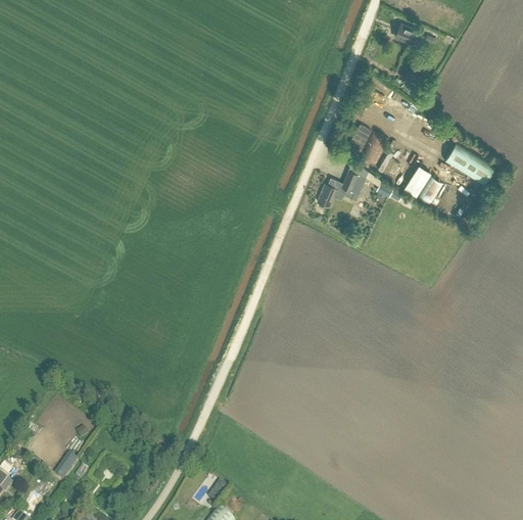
[(413,46),(418,33),(400,26),(395,39),(413,46)]
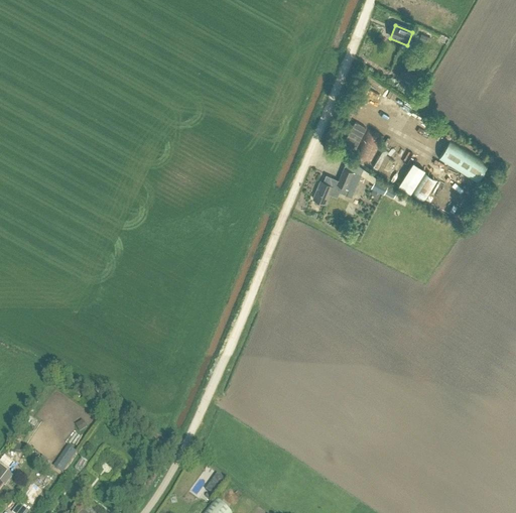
[(357,154),(368,131),(355,124),(344,147),(357,154)]
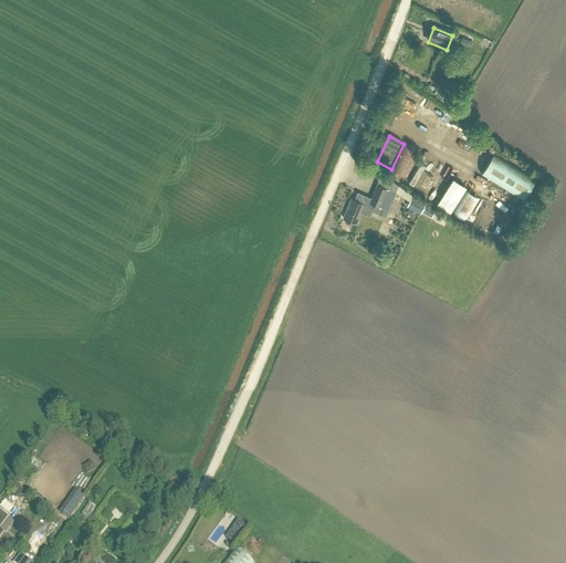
[(408,178),(420,152),(405,144),(392,170),(408,178)]
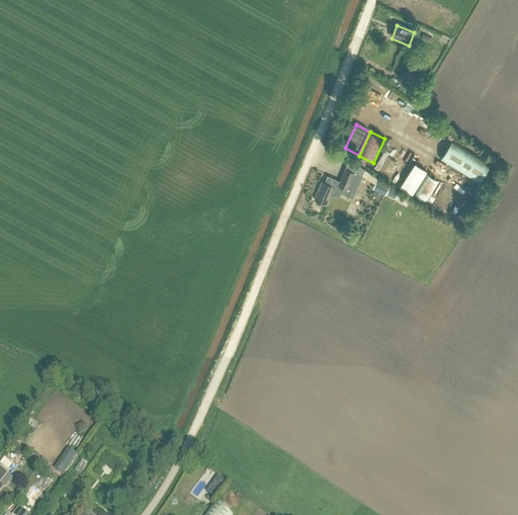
[(479,185),(491,165),(451,142),(439,161),(479,185)]
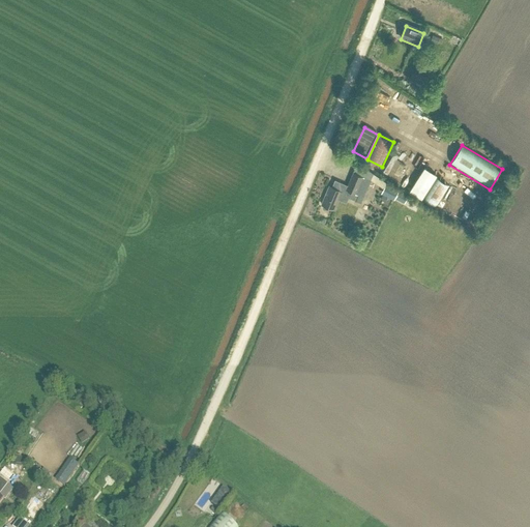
[(392,153),(382,172),(389,176),(400,158),(392,153)]
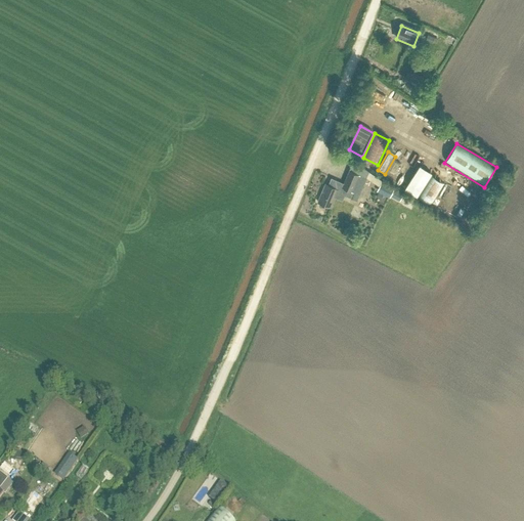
[(393,164),(388,173),(392,175),(397,166),(393,164)]
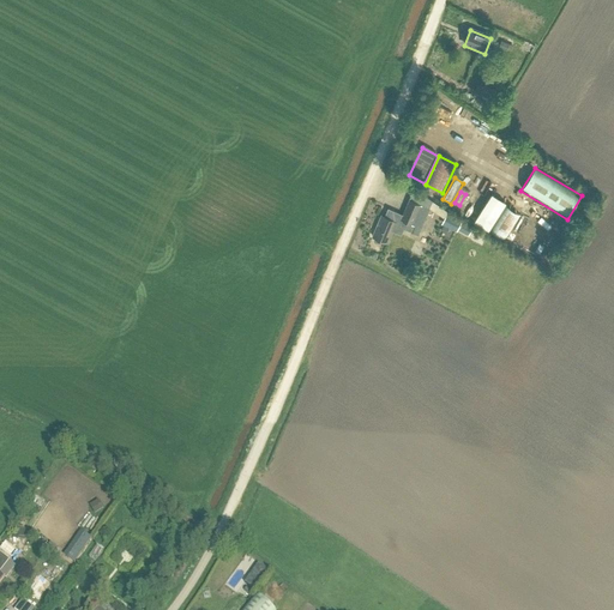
[(488,231),(505,205),(492,195),(474,223),(488,231)]
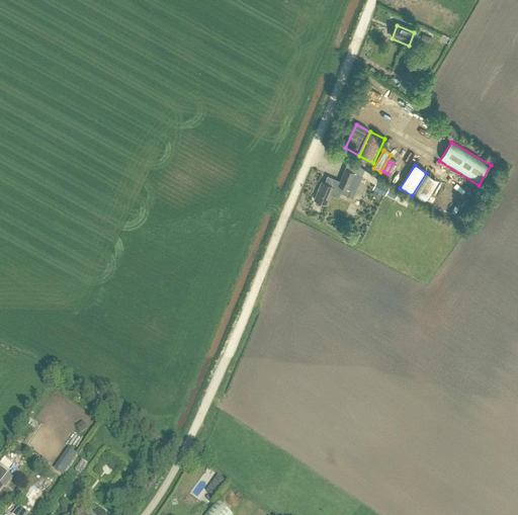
[(355,195),(362,178),(346,171),(340,184),(328,178),(325,185),(322,184),(315,201),(317,202),(317,203),(328,207),(332,197),(339,200),(343,190),(355,195)]
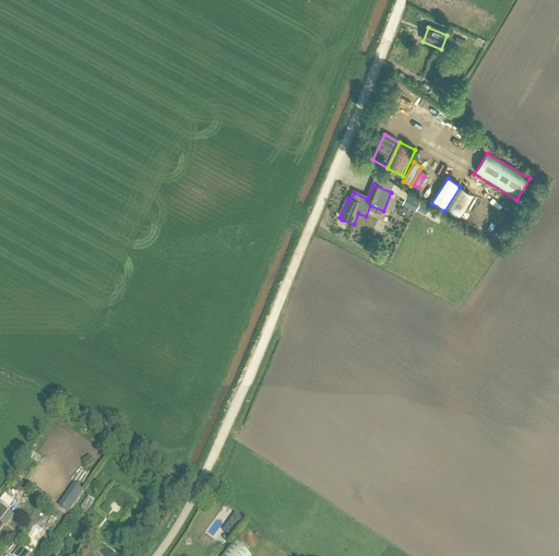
[(460,221),(474,198),(460,189),(444,212),(460,221)]
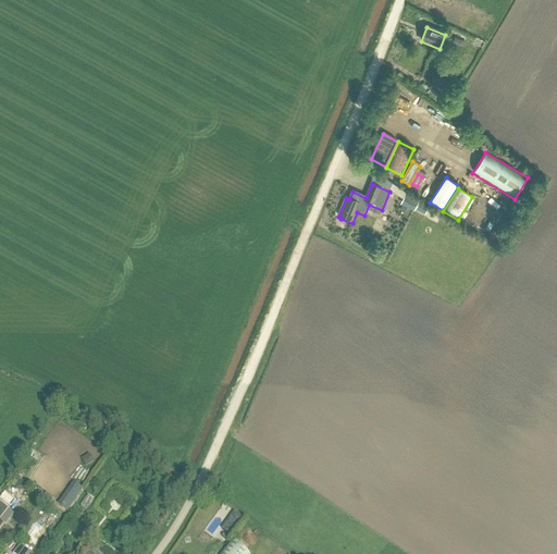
[(424,216),(428,208),(418,204),(418,202),(405,196),(400,206),(413,212),(415,211),(424,216)]
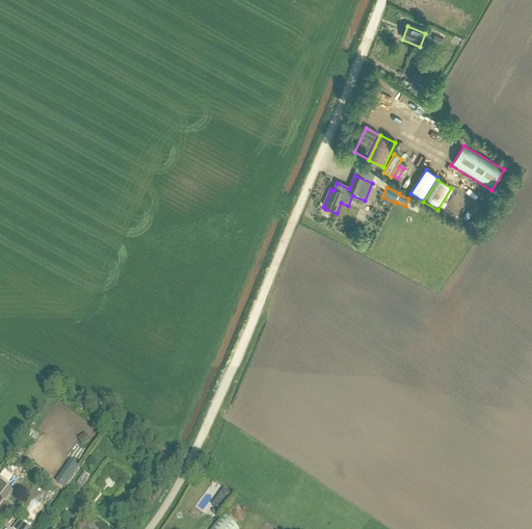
[(89,446),(85,439),(78,443),(82,451),(89,446)]
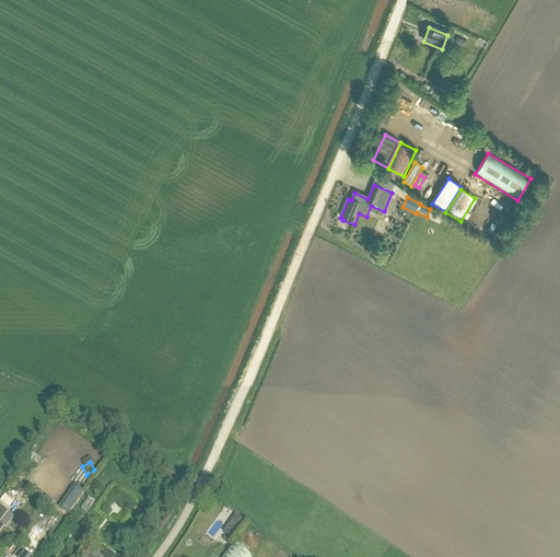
[(0,529),(9,517),(1,511),(0,512),(0,536),(4,532),(0,529)]
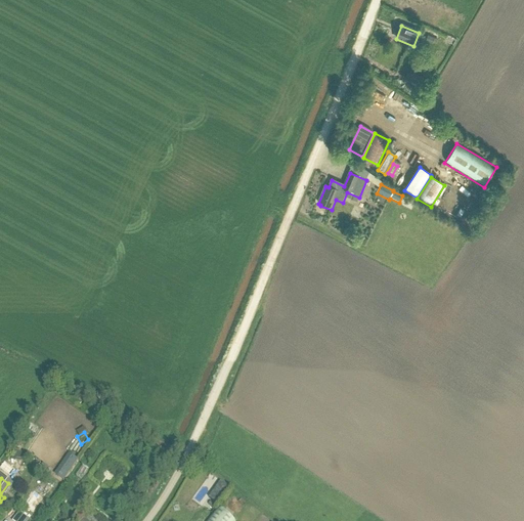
[(228,520),(216,511),(209,520),(228,520)]
